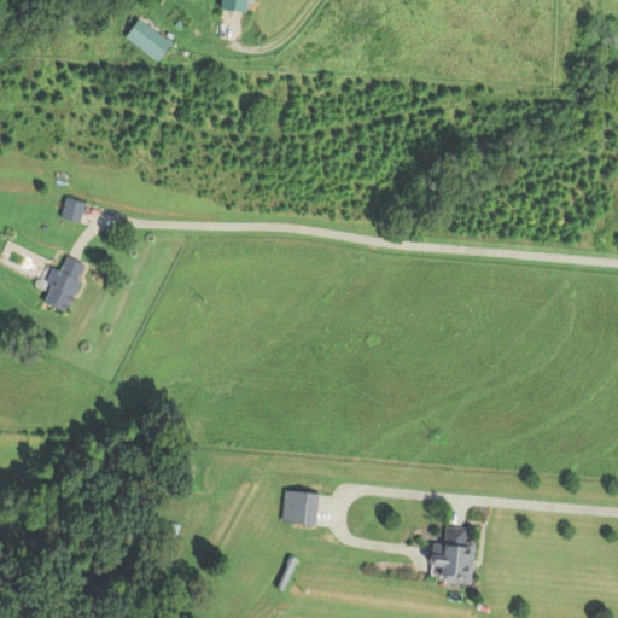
[(249,0),(219,0),(219,10),(249,13),(249,0)]
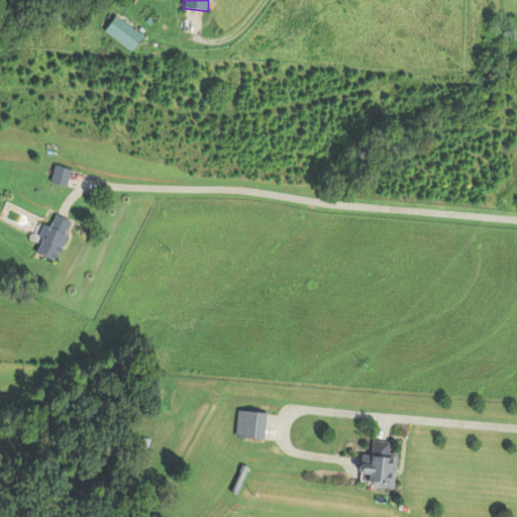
[(66,188),(69,171),(53,167),(48,184),(66,188)]
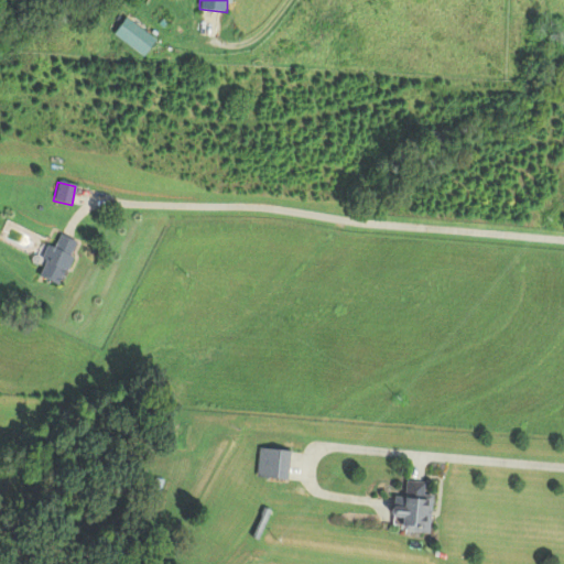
[(49,247),(34,277),(56,288),(77,243),(58,235),(52,248),(49,247)]
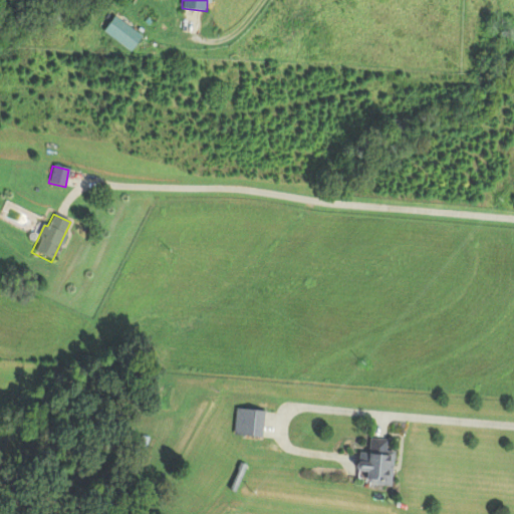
[(261,437),(263,410),(235,409),(233,435),(261,437)]
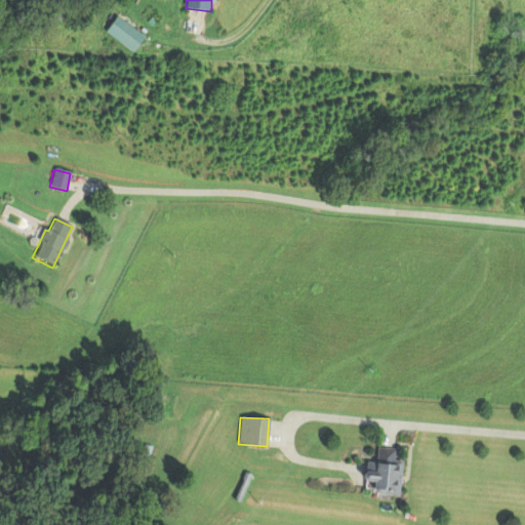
[(401,459),(394,459),(394,448),(376,447),(375,462),(365,461),(363,480),(373,481),(372,494),(398,495),(401,459)]
